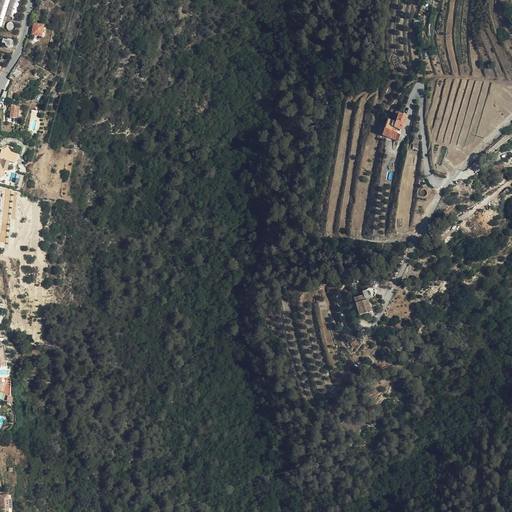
[(10,6),(7,14),(14,17),(17,9),(10,6)]
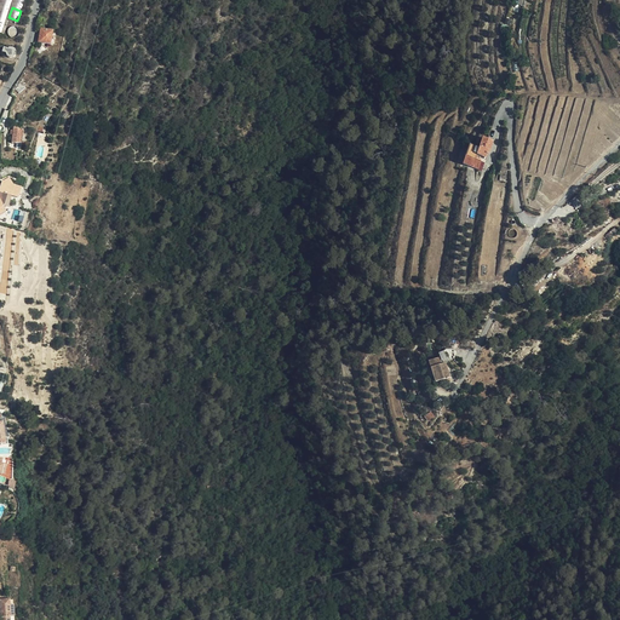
[(51,44),(53,30),(41,29),(39,42),(51,44)]
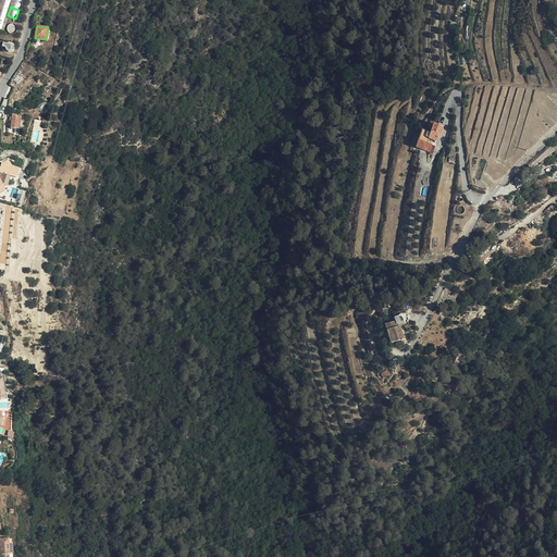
[(20,128),(21,115),(12,115),(12,123),(15,123),(15,128),(20,128)]
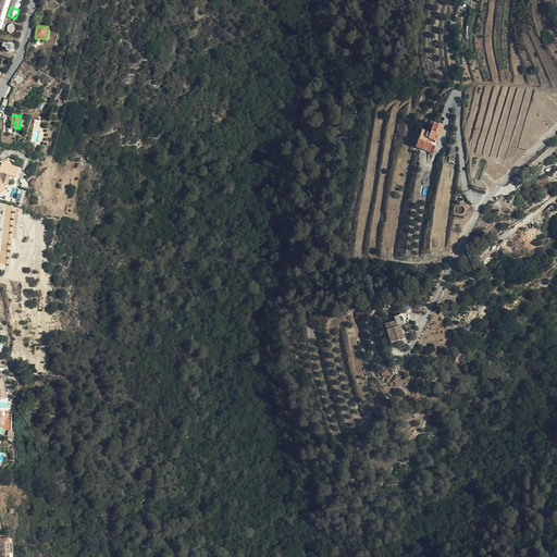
[(416,148),(429,153),(431,147),(426,145),(429,139),(435,143),(437,136),(440,137),(443,128),(434,124),(431,134),(421,131),(416,148)]
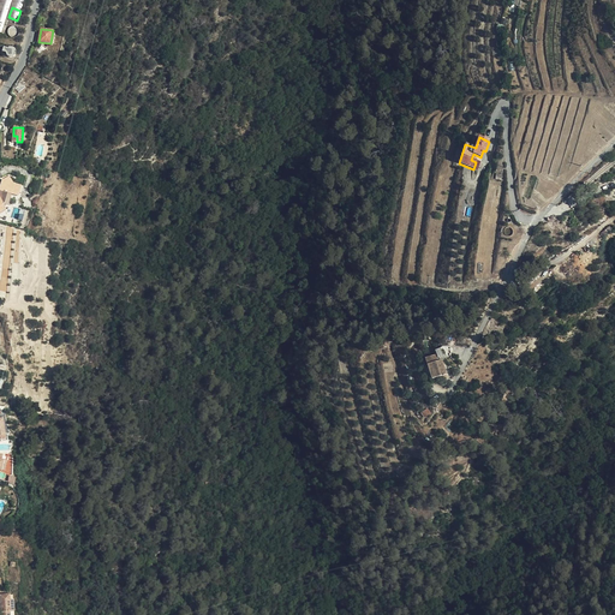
[(17,195),(21,184),(12,183),(9,174),(1,179),(0,184),(0,210),(5,208),(3,204),(6,192),(17,195)]
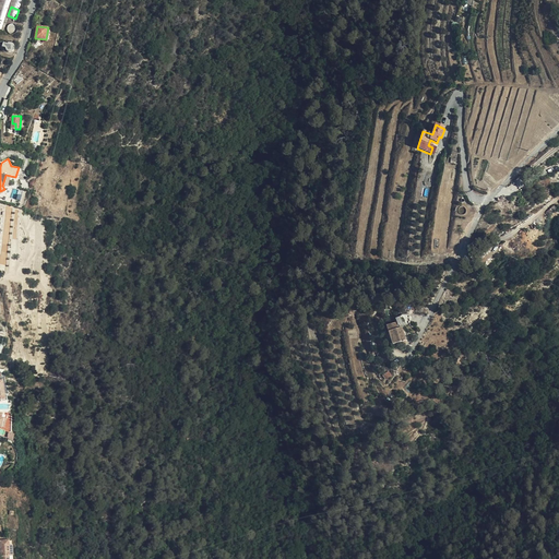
[(429,207),(430,192),(420,191),(418,206),(429,207)]
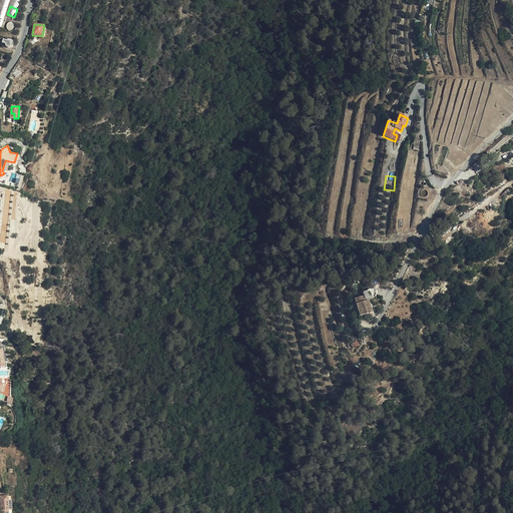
[(376,297),(374,289),(363,292),(366,301),(376,297)]
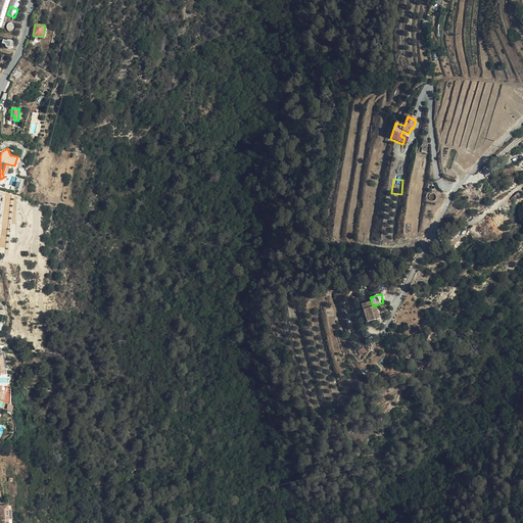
[(372,305),(371,301),(361,304),(367,323),(380,318),(376,304),(372,305)]
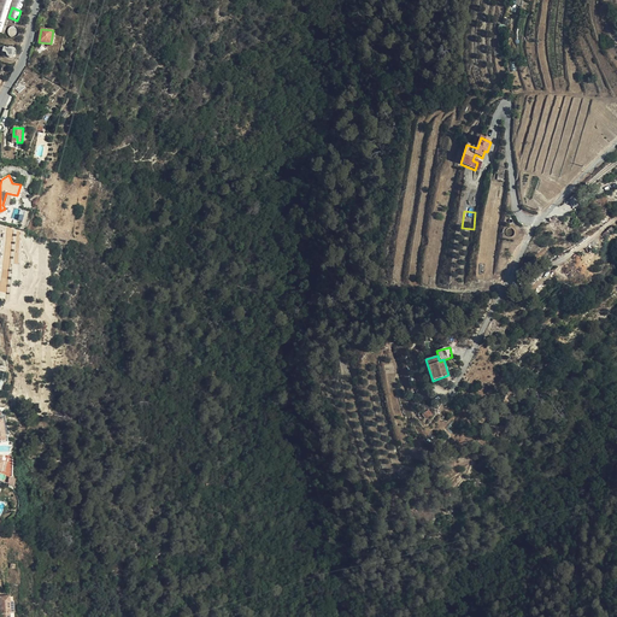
[(401,386),(406,401),(407,406),(412,405),(421,404),(417,388),(413,389),(412,383),(401,386)]
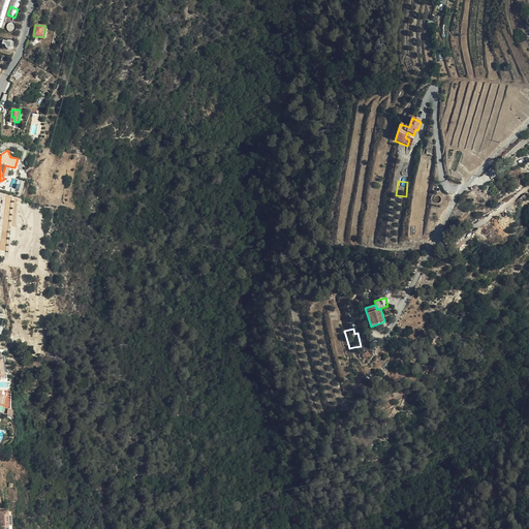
[(349,348),(348,344),(345,345),(346,353),(354,351),(353,347),(349,348)]
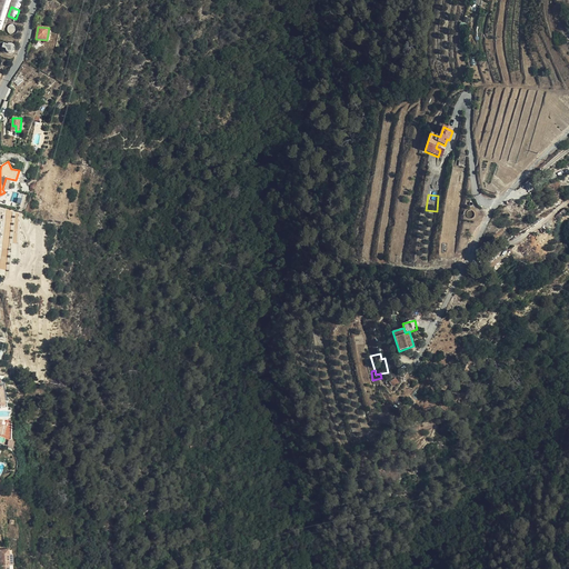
[(15,562),(3,548),(1,548),(3,568),(11,568),(11,563),(15,562)]
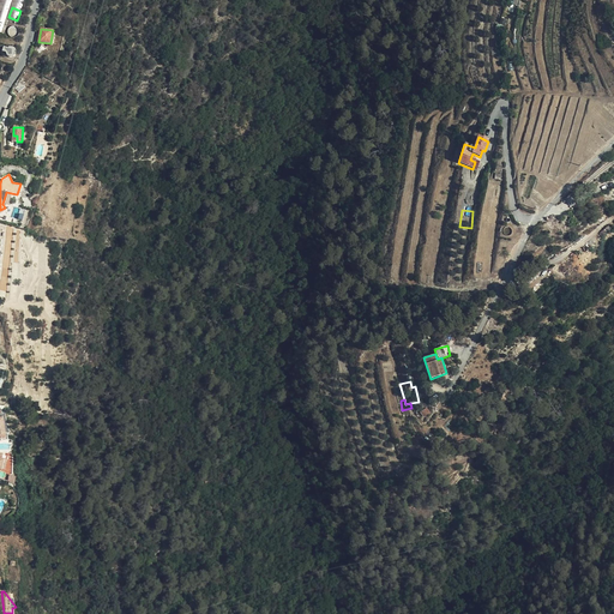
[(4,591),(16,607),(14,596),(10,596),(10,591),(4,591)]
